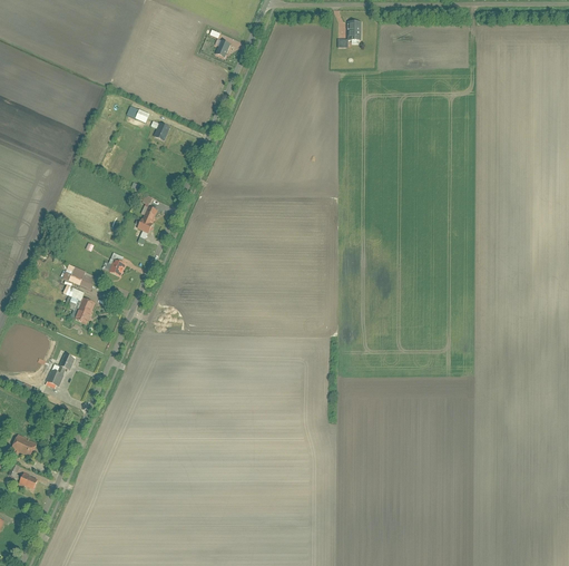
[(359,21),(347,21),(347,40),(337,40),(337,48),(349,48),(349,42),(359,42),(359,21)]
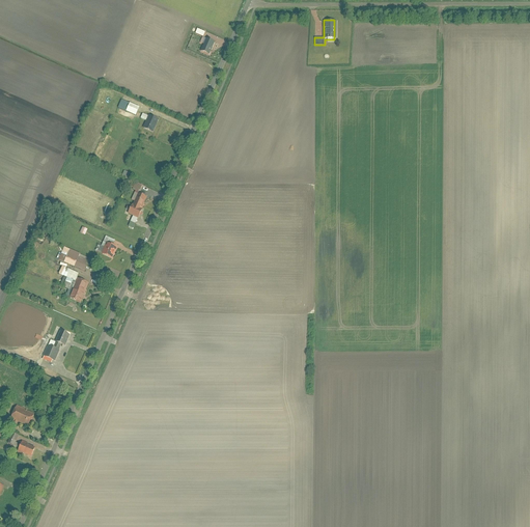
[(194,24),(191,30),(200,34),(202,28),(194,24)]
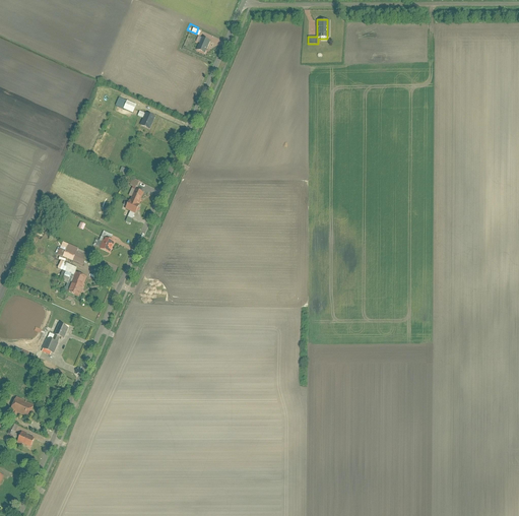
[(201,35),(195,50),(202,52),(207,37),(201,35)]
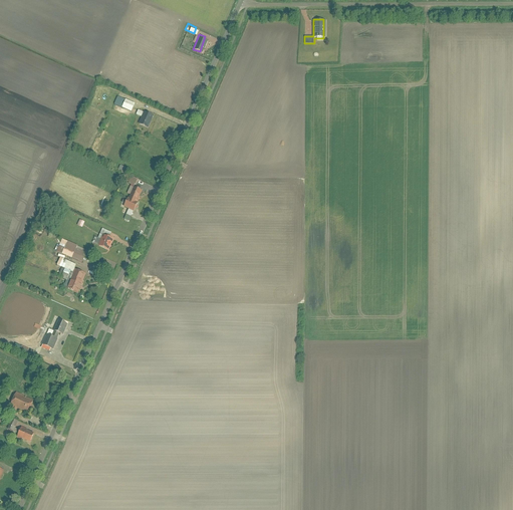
[(113,101),(131,108),(134,100),(116,93),(113,101)]
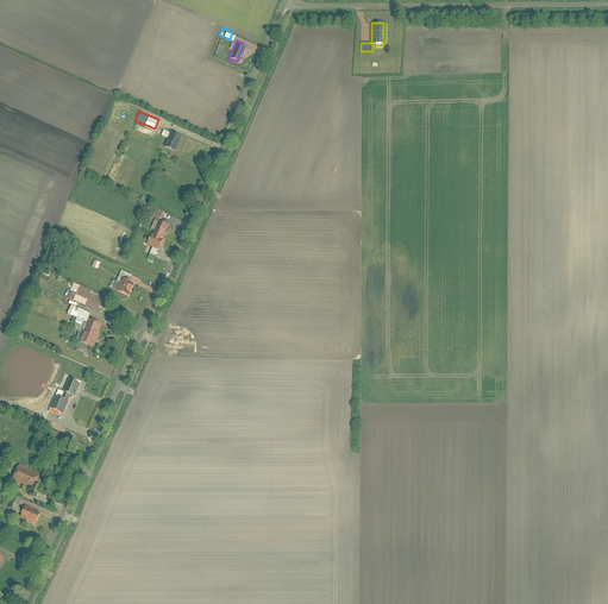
[(176,149),(181,134),(169,131),(164,144),(176,149)]
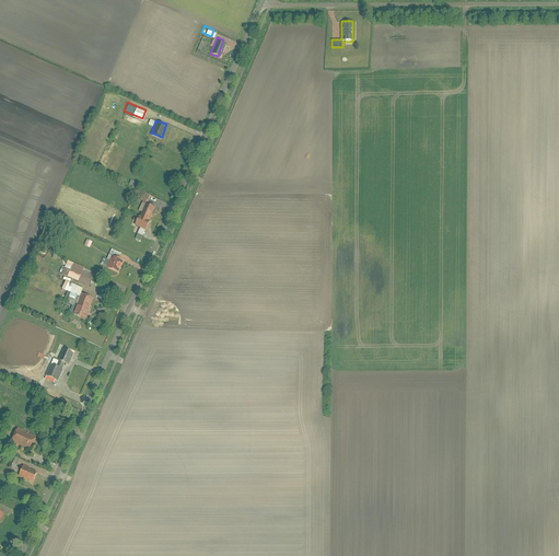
[(147,198),(149,192),(142,188),(139,196),(147,198)]
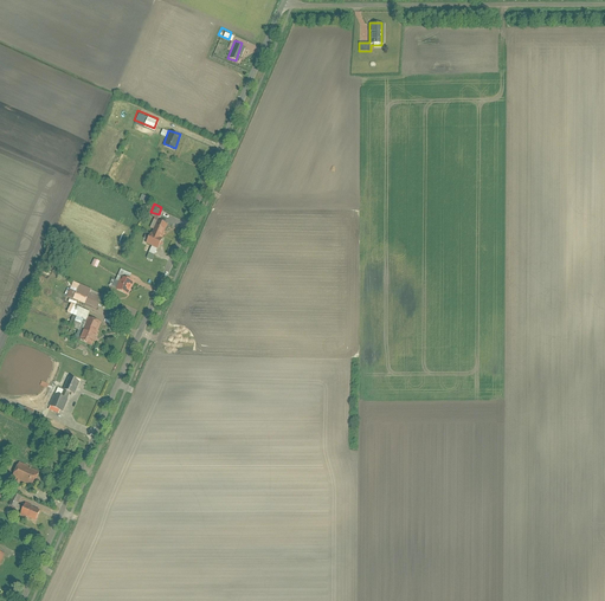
[(156,246),(167,224),(152,217),(148,225),(152,226),(149,231),(146,228),(142,238),(147,240),(146,241),(156,246)]
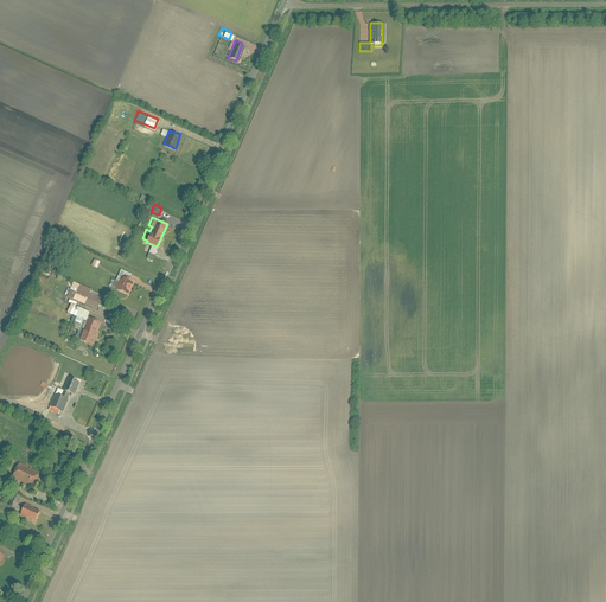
[(121,276),(115,289),(127,294),(133,281),(121,276)]
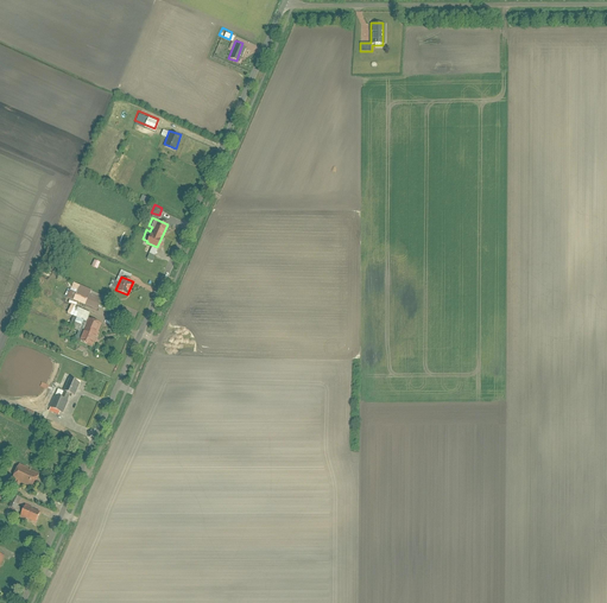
[(78,286),(74,299),(95,308),(101,294),(78,286)]
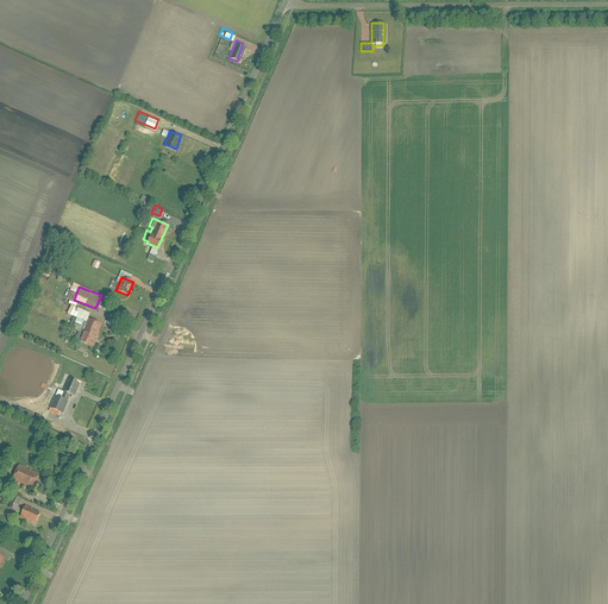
[(76,339),(91,345),(100,325),(89,320),(92,314),(71,304),(67,314),(75,318),(71,327),(80,331),(76,339)]
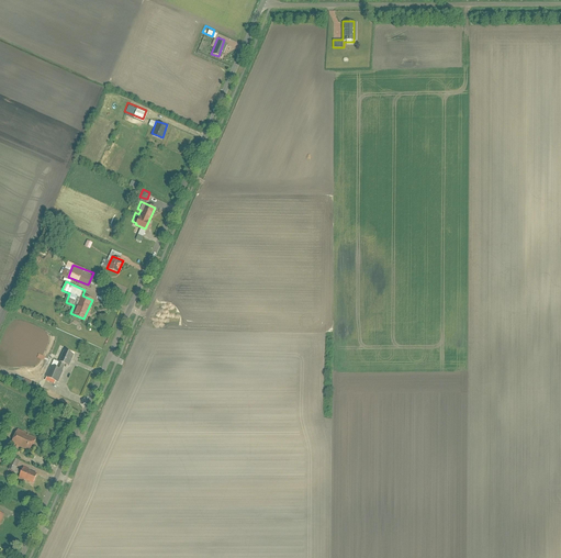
[(51,358),(44,375),(55,379),(62,364),(67,366),(74,352),(63,347),(57,361),(51,358)]
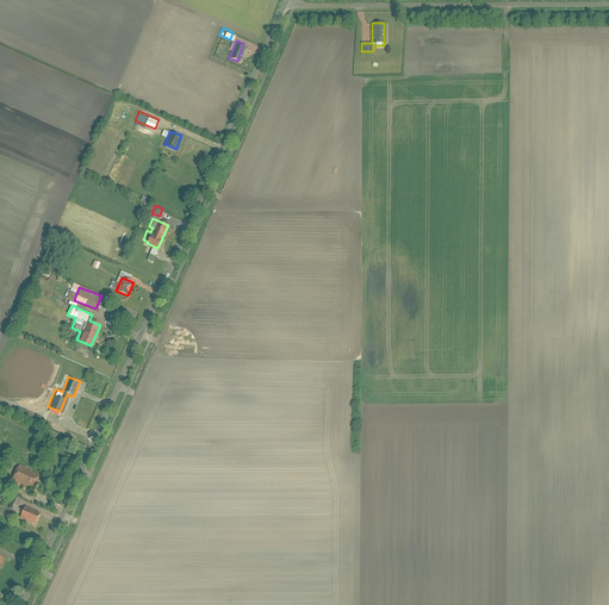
[(30,417),(32,410),(17,404),(14,412),(30,417)]
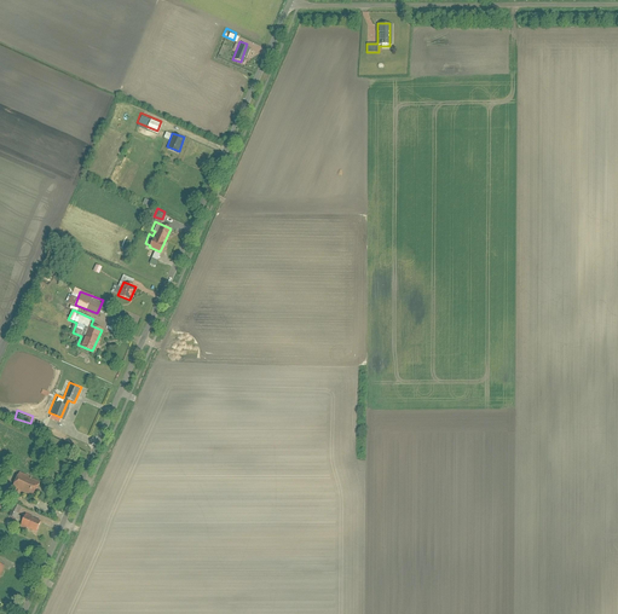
[(39,475),(18,468),(12,485),(33,492),(39,475)]
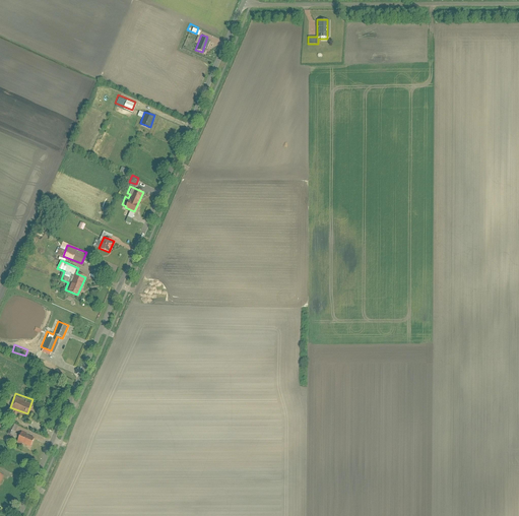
[(17,435),(21,425),(13,422),(9,432),(17,435)]
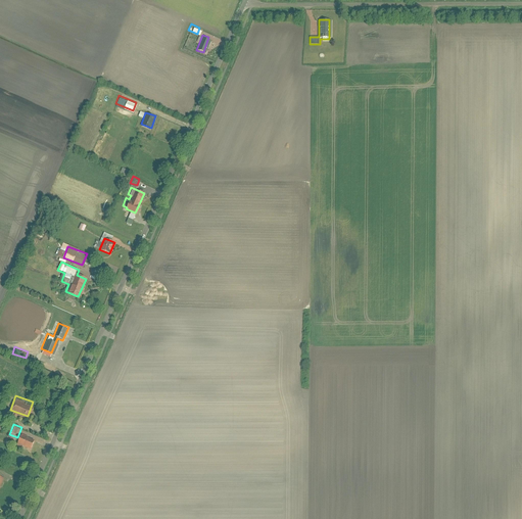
[(20,434),(17,442),(29,447),(33,438),(20,434)]
